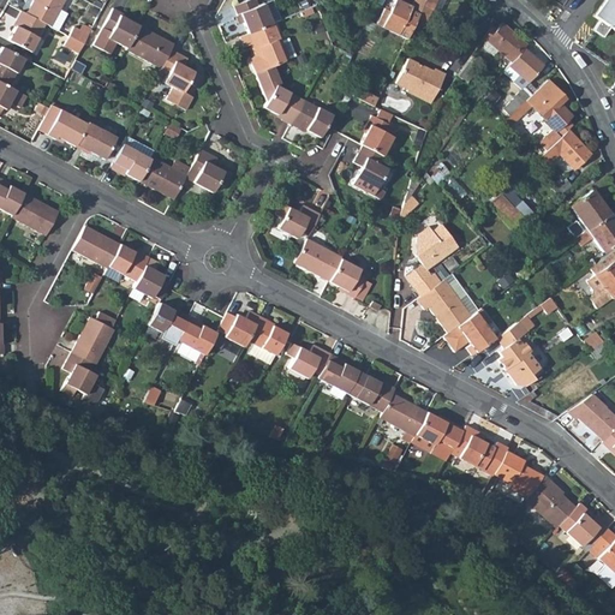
[(47,24),(51,27),(64,0),(34,0),(27,13),(47,24)]
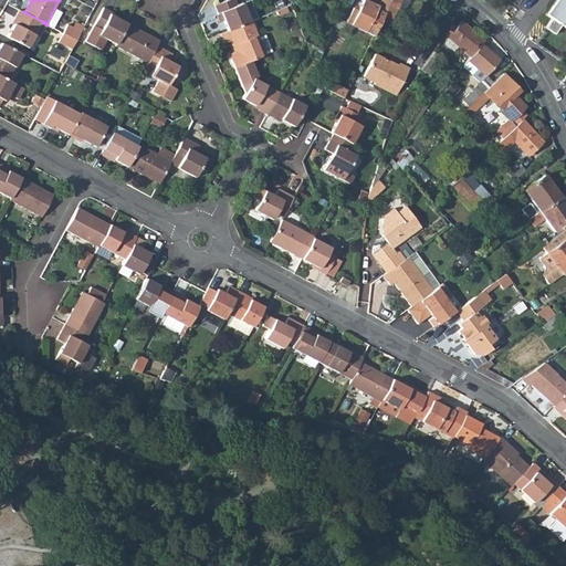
[(222,13),(230,31),(251,22),(243,2),(238,4),(236,0),(229,0),(216,6),(219,14),(222,13)]
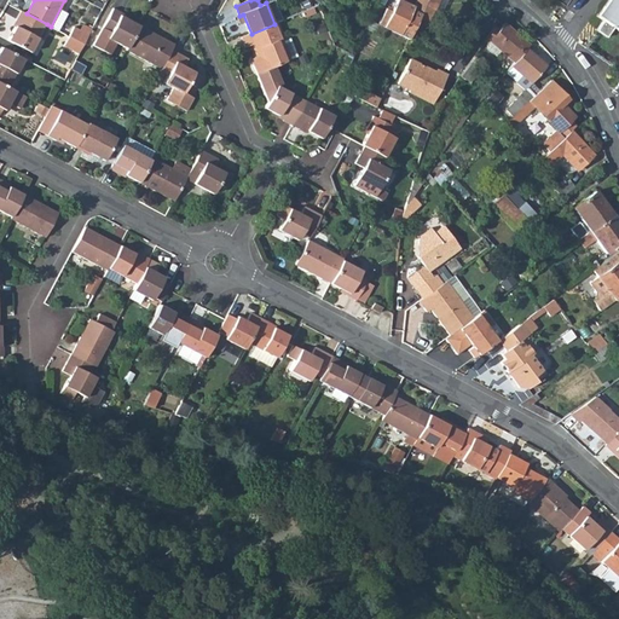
[(276,0),(268,0),(267,0),(275,19),(282,17),(276,0)]
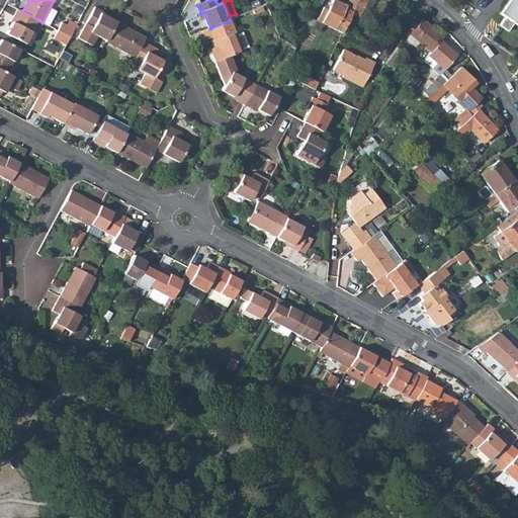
[(331,0),(327,9),(324,7),(318,20),(324,23),(335,0),(334,0),(331,0)]
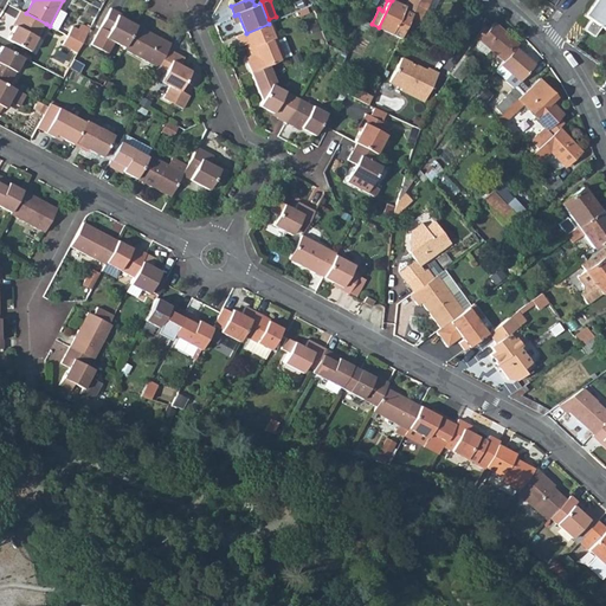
[(406,0),(404,6),(392,0),(379,27),(400,37),(407,23),(411,15),(418,0),(406,0)]
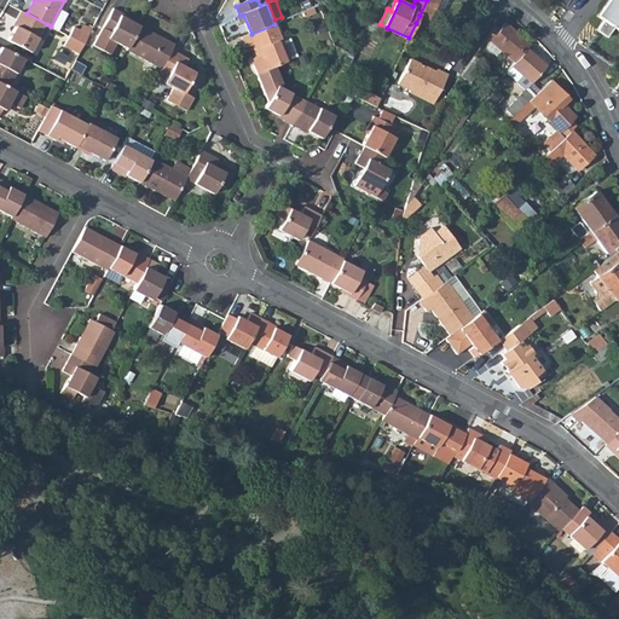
[(438,0),(427,0),(420,16),(429,21),(438,0)]
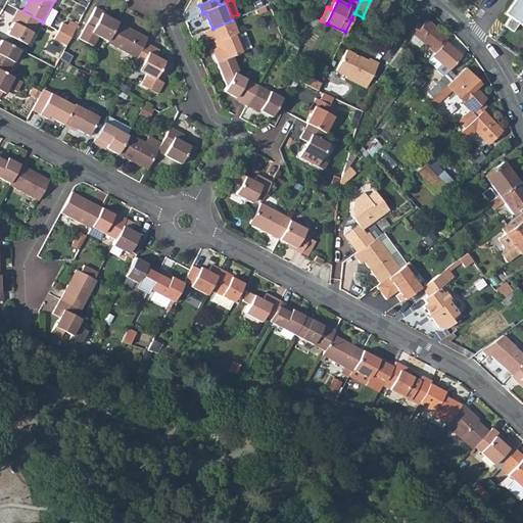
[(517,22),(522,27),(522,0),(512,0),(504,13),(509,16),(503,26),(511,31),(517,22)]
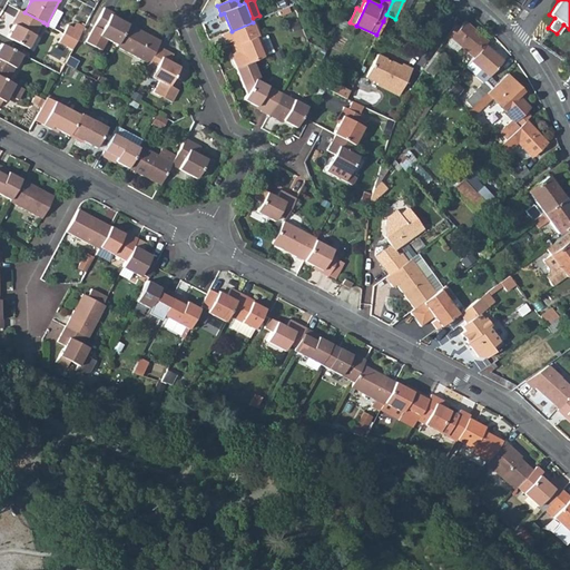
[(18,19),(9,37),(30,48),(43,22),(25,12),(20,10),(16,18),(18,19)]
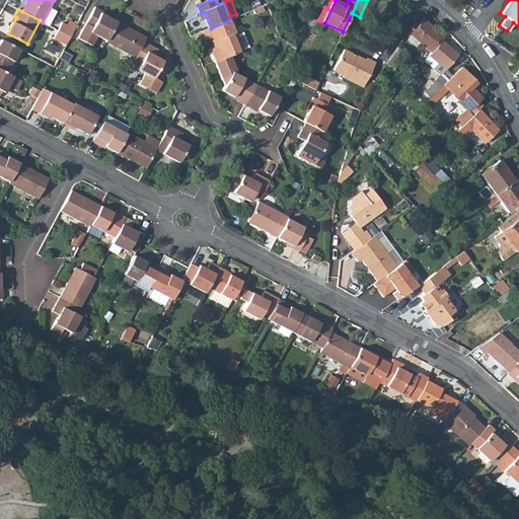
[(104,13),(96,9),(80,40),(93,46),(98,36),(107,42),(118,22),(103,15),(104,13)]
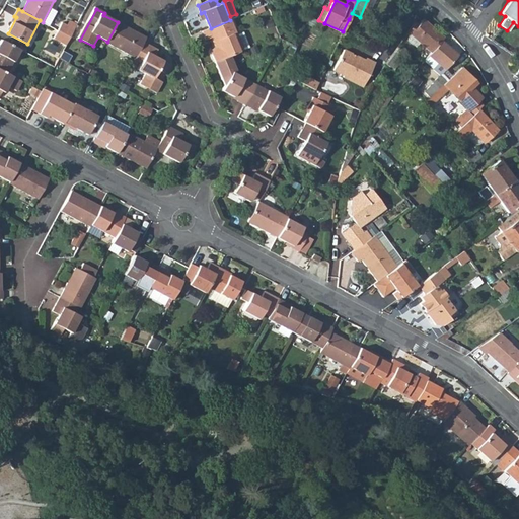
[(360,17),(352,13),(349,19),(357,23),(360,17)]
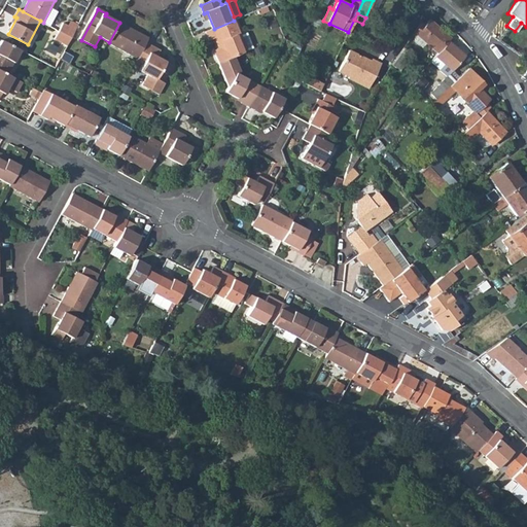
[(218,63),(234,58),(248,53),(236,20),(234,21),(214,29),(207,32),(210,41),(217,38),(221,48),(216,50),(215,54),(218,63)]
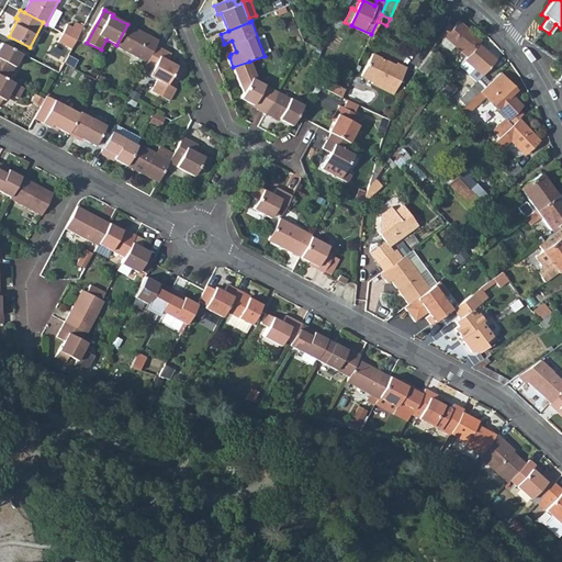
[(478,44),(481,41),(458,21),(452,27),(449,24),(440,36),(442,38),(442,43),(450,51),(454,45),(467,56),(478,44)]
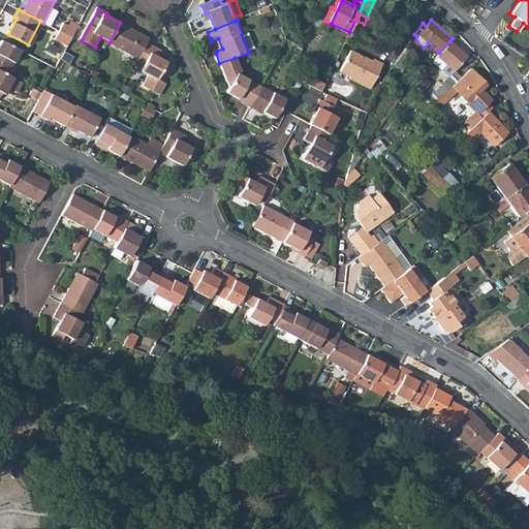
[(69,26),(76,30),(80,25),(71,22),(69,26)]
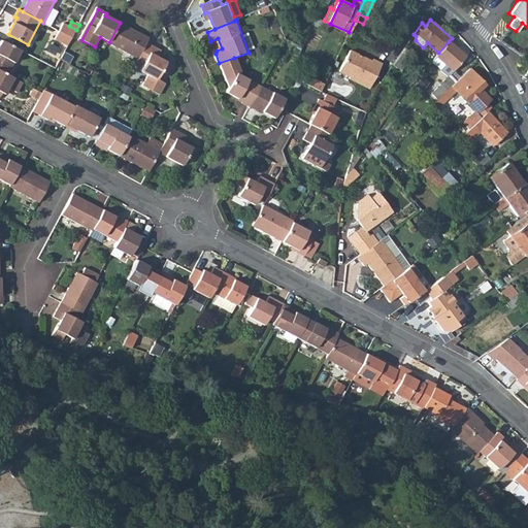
[(59,31),(72,38),(76,30),(69,26),(64,23),(59,31)]
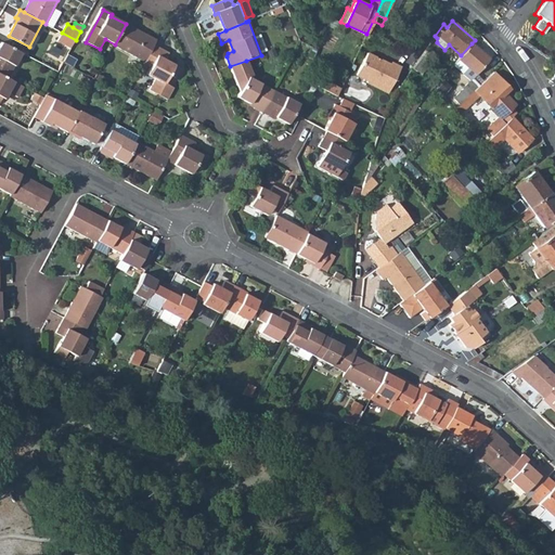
[(115,44),(145,62),(154,46),(156,41),(126,24),(115,44)]
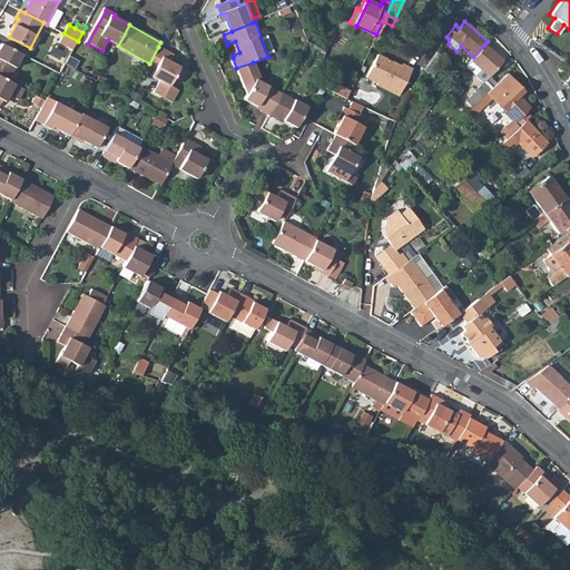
[(78,41),(64,33),(59,42),(74,50),(78,41)]
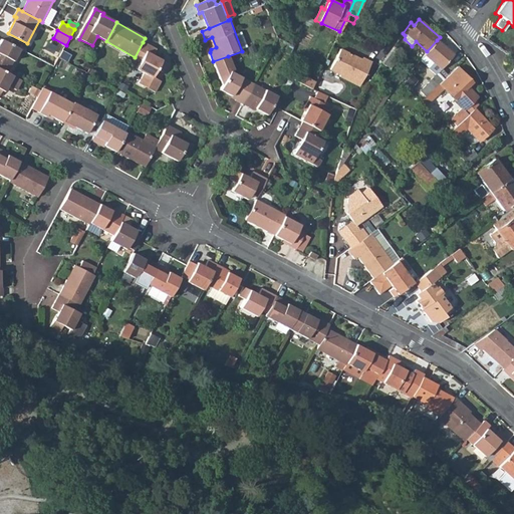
[(3,39),(0,45),(0,68),(8,73),(21,49),(3,39)]
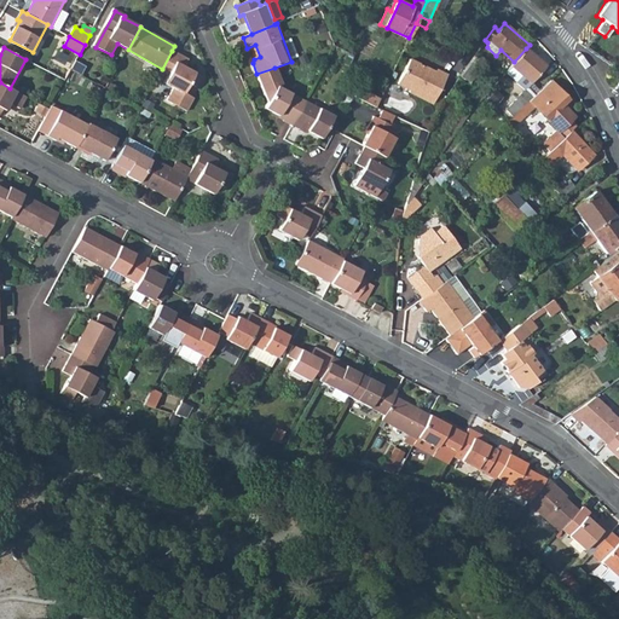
[(512,65),(531,84),(533,80),(545,65),(526,48),(514,62),(512,65)]
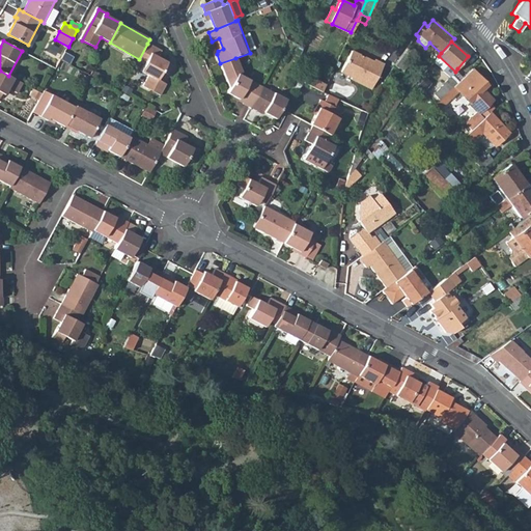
[(145,65),(142,71),(150,75),(145,85),(162,94),(168,83),(160,79),(164,72),(170,76),(175,66),(160,58),(163,52),(147,44),(139,59),(138,62),(145,65)]
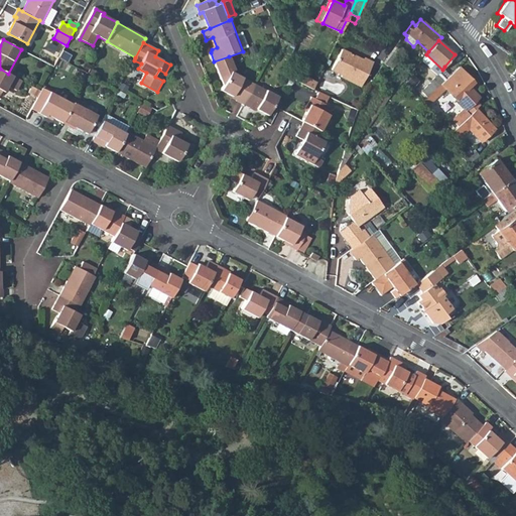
[(394,46),(383,61),(382,62),(390,68),(402,51),(394,46)]
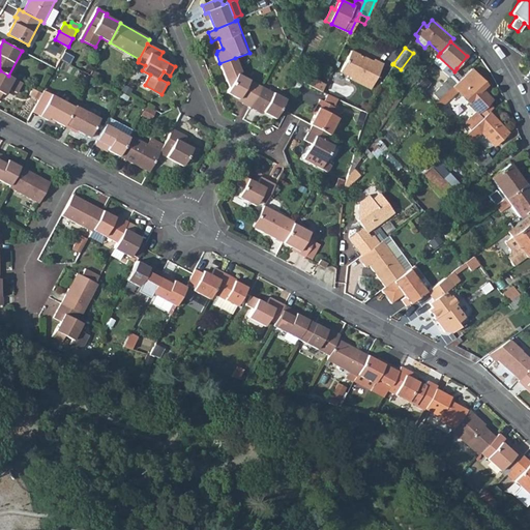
[(360,55),(351,51),(341,71),(350,77),(349,78),(370,89),(382,64),(374,60),(373,61),(360,55)]
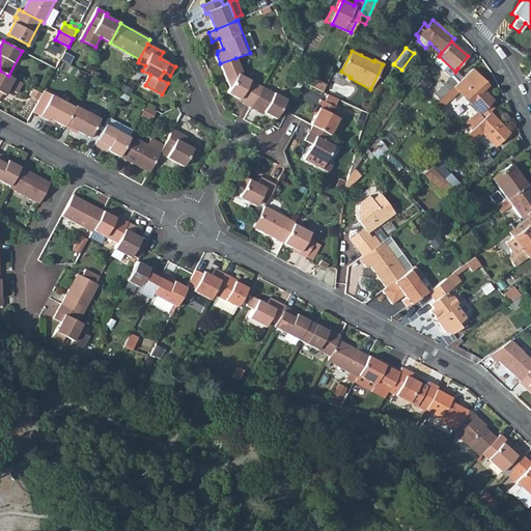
[(439,56),(436,60),(452,75),(455,72),(439,56)]
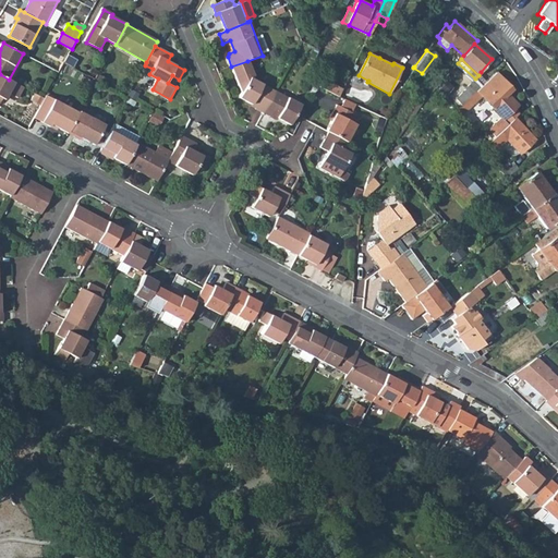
[(264,113),(276,92),(252,79),(253,75),(247,61),(231,67),(242,92),(239,97),(256,106),(256,108),(264,113)]
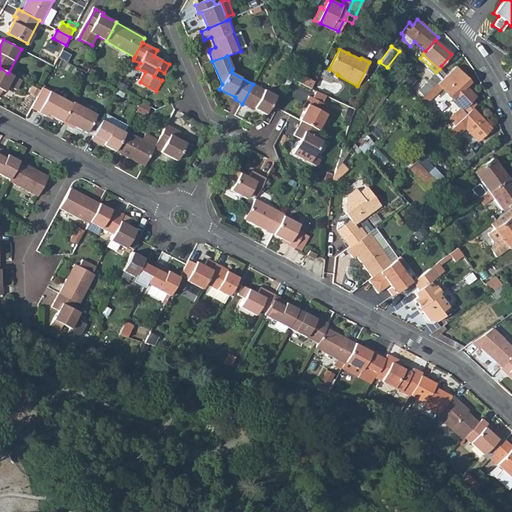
[(474,96),(465,86),(469,82),(463,75),(465,73),(457,64),(448,73),(443,78),(449,85),(443,90),(444,91),(440,95),(448,104),(453,100),(466,114),(472,108),(473,107),(475,105),(471,100),(474,96)]
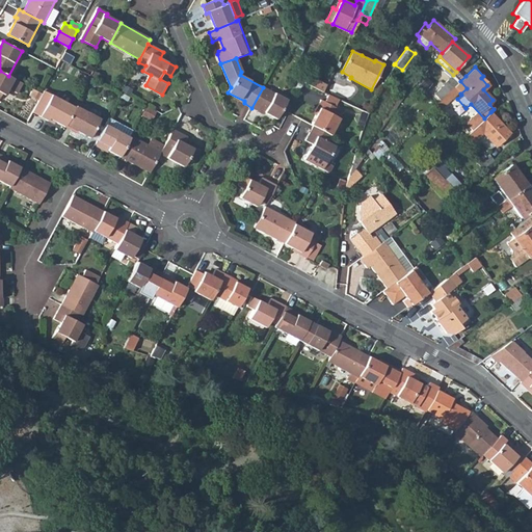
[(453,75),(459,82),(460,81),(466,76),(458,69),(456,72),(453,75)]
